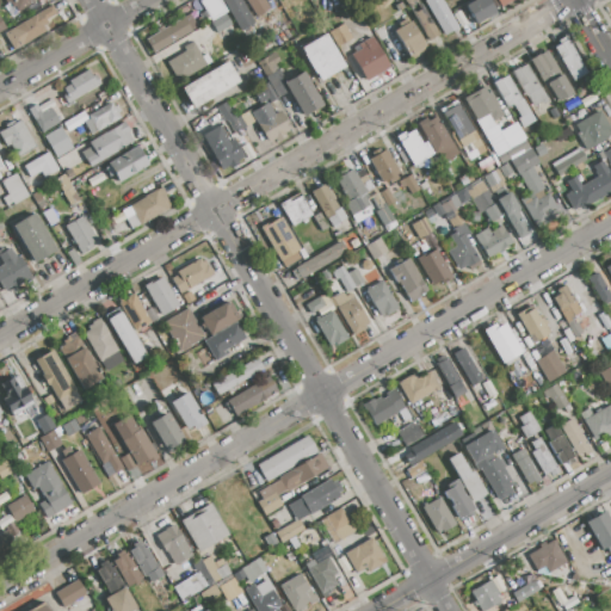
[(36,0),(17,11),(14,6),(12,7),(10,2),(7,4),(5,0),(36,0)]
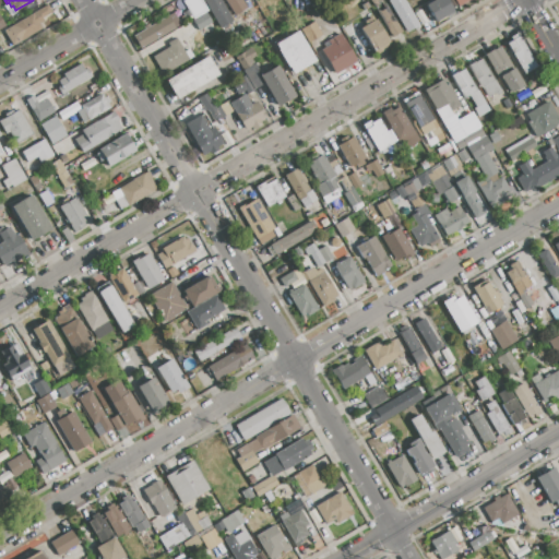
[(202,0),(219,0),(233,21),(221,28),(202,0)]
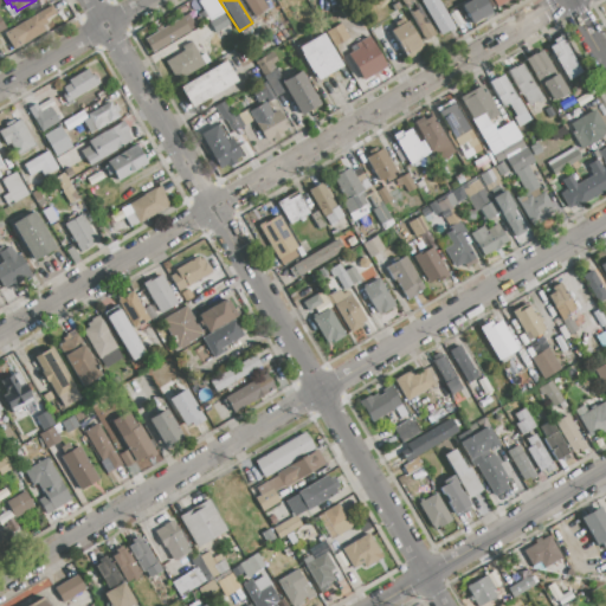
[(244,0),(260,0),(266,10),(255,17),(244,0)]
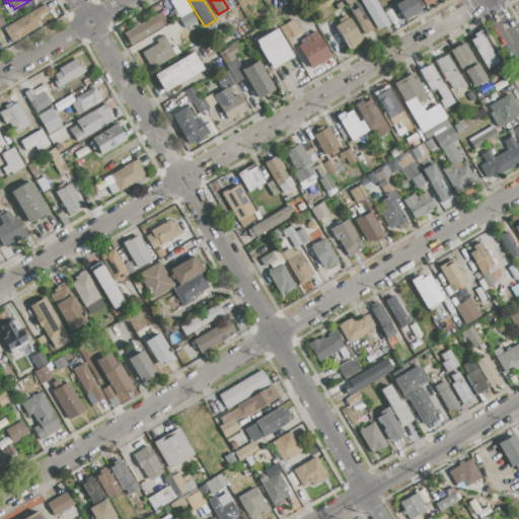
[(343,0),(355,0),(372,29),(363,34),(343,0)]
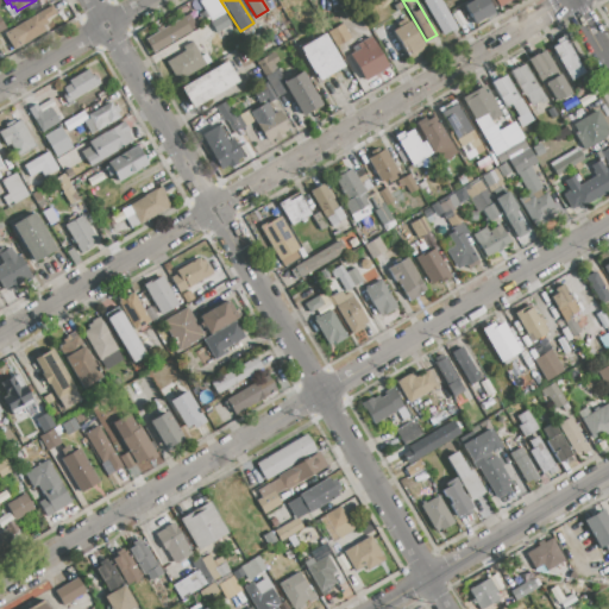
[(422,0),(441,0),(457,26),(443,35),(422,0)]
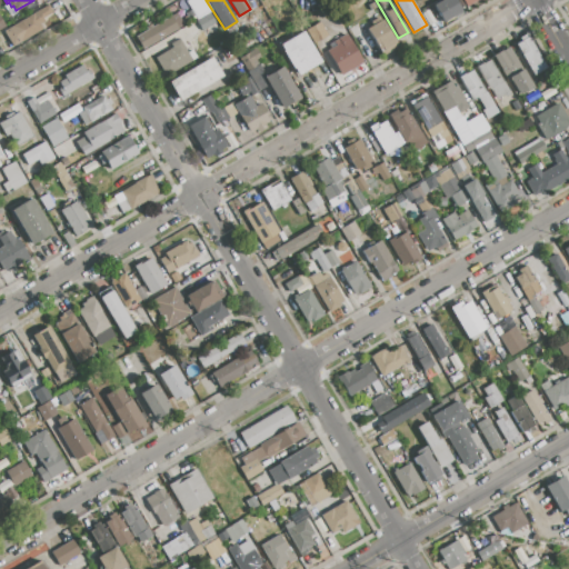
[(433,5),(441,0),(453,0),(461,12),(443,22),(433,5)]
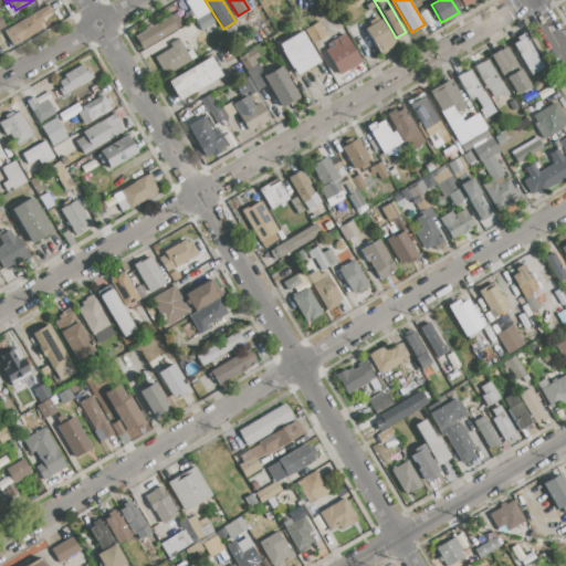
[(2,31),(28,17),(27,14),(34,10),(37,12),(48,6),(52,13),(42,19),(44,21),(39,24),(42,30),(12,48),(2,31)]
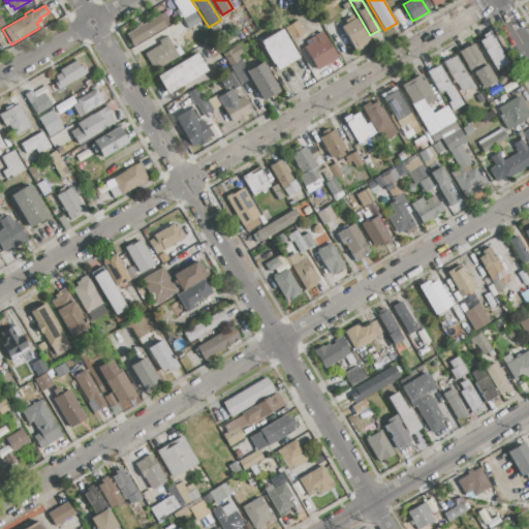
[(133,45),(128,36),(132,34),(130,31),(136,28),(134,26),(141,23),(142,25),(164,11),(170,22),(163,27),(164,27),(133,45)]
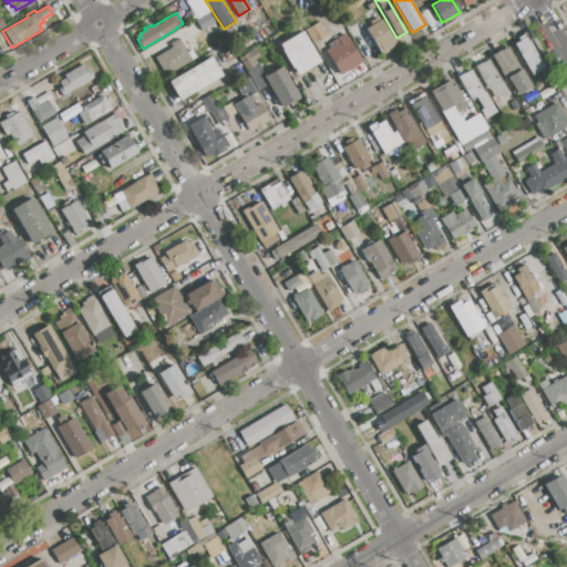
[(196,20),(209,12),(216,23),(203,31),(196,20)]
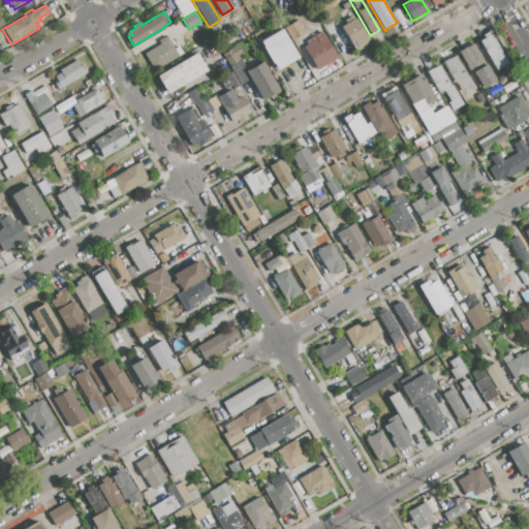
[(341,27),(354,20),(356,24),(358,23),(368,39),(366,40),(368,43),(354,51),(341,27)]
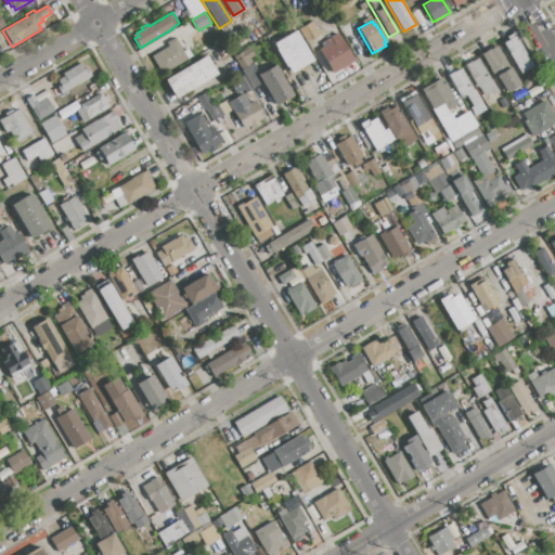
[(299,29),(312,22),(320,34),(307,42),(299,29)]
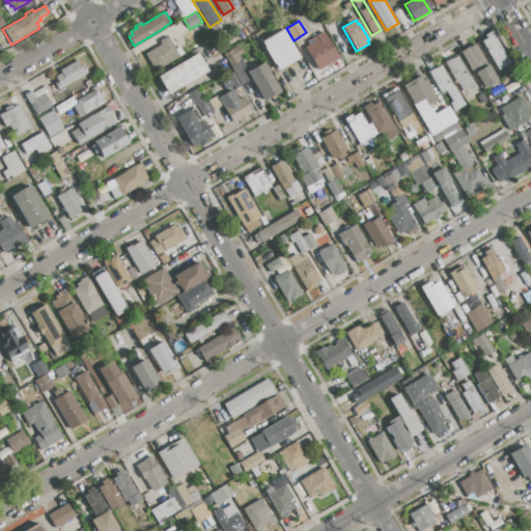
[(277,70),(260,42),(282,29),(299,57),(277,70)]
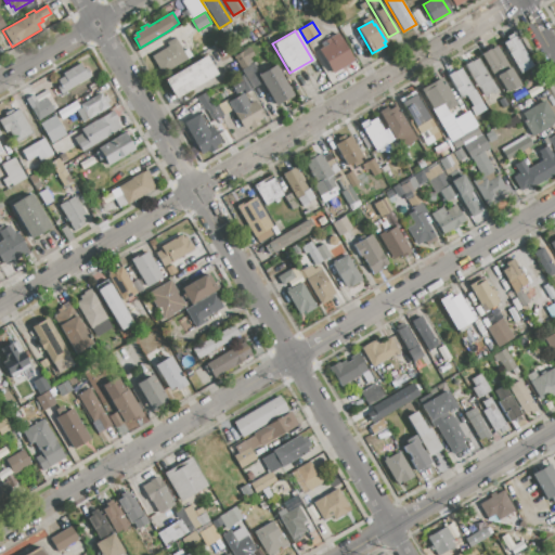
[(228,36),(234,31),(241,42),(234,47),(228,36)]
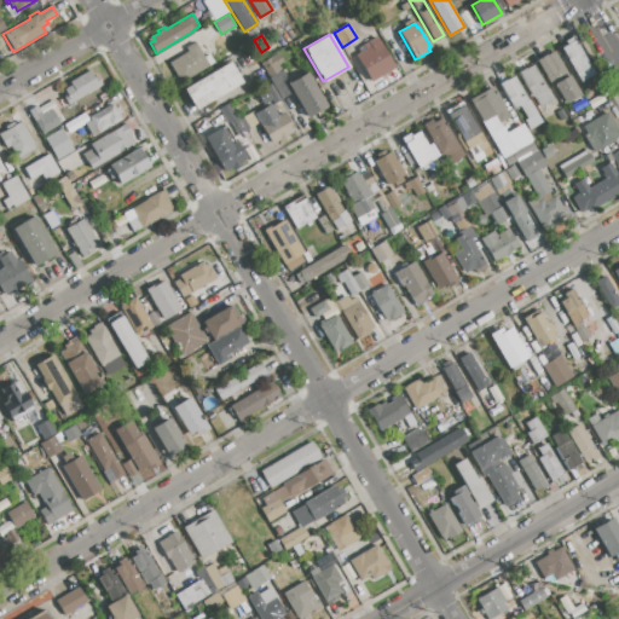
[(370,81),(356,56),(365,50),(363,46),(376,38),(394,68),(370,81)]
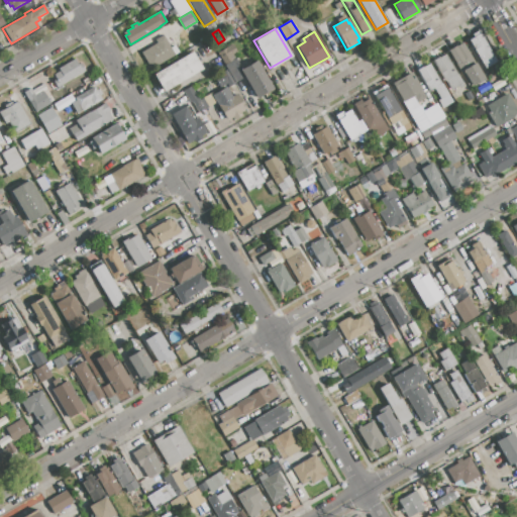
[(468,40),(473,37),(472,34),(478,31),(496,62),(484,69),(468,40)]
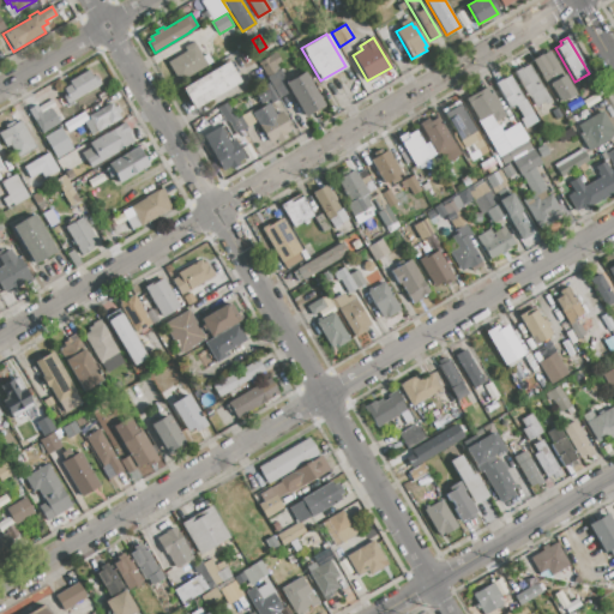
[(167,62),(185,52),(182,47),(193,41),(206,62),(178,80),(167,62)]
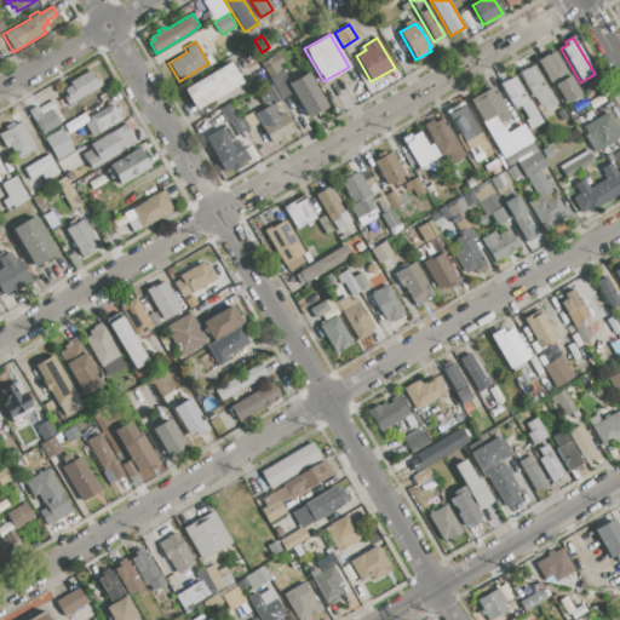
[(535,61),(545,55),(546,56),(555,51),(580,93),(564,102),(555,86),(552,89),(535,61)]
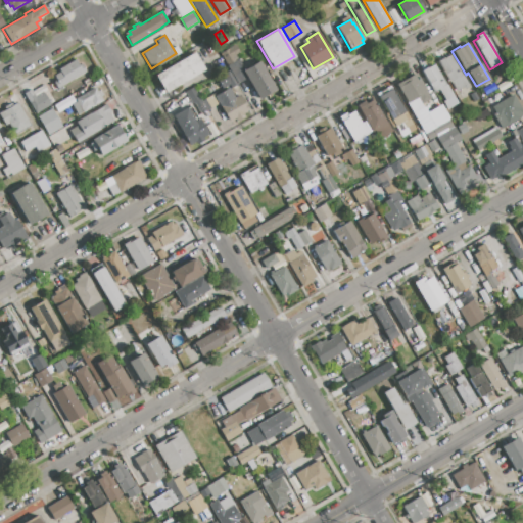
[(228,64),(221,52),(228,48),(235,60),(228,64)]
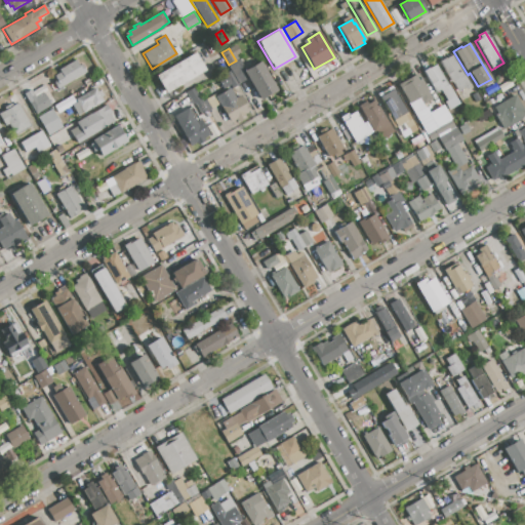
[(155,76),(195,52),(205,70),(166,93),(155,76)]
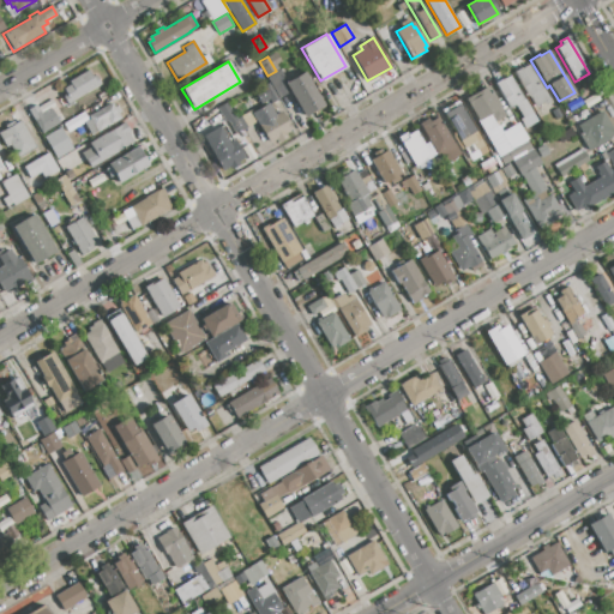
[(513,72),(521,67),(522,68),(529,64),(551,102),(545,106),(543,102),(535,107),(513,72)]
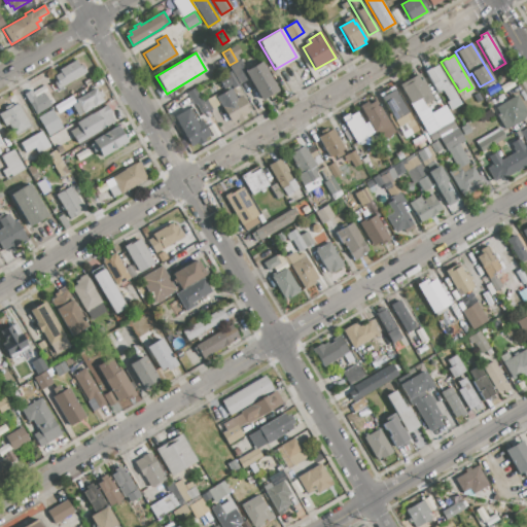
[(58,70),(76,60),(79,66),(82,64),(86,72),(54,92),(50,85),(57,82),(54,76),(60,73),(58,70)]
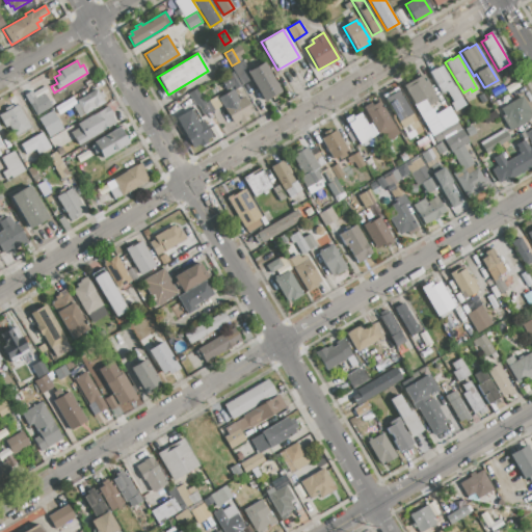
[(246,72),(263,62),(281,90),(264,101),(246,72)]
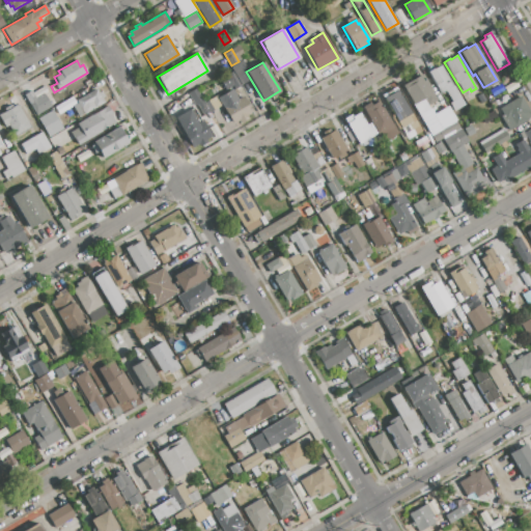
[(427,73),(434,68),(435,70),(441,65),(464,105),(453,111),(448,104),(451,102),(445,91),(440,93),(427,73)]
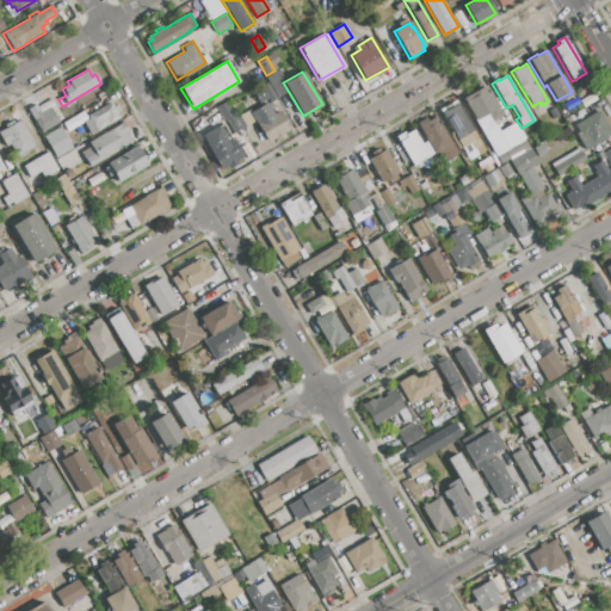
[(263,88),(270,85),(277,97),(270,102),(263,88)]
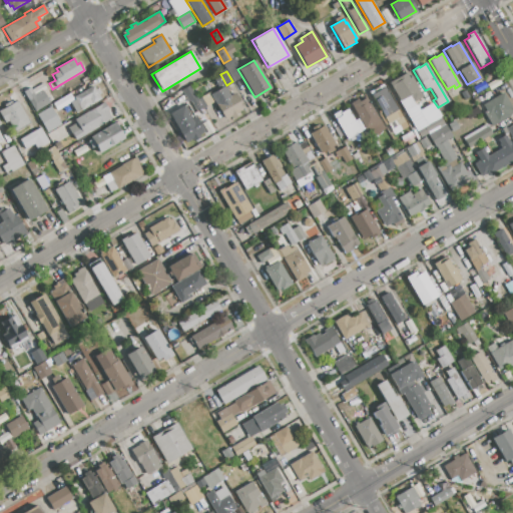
[(389,83),(408,71),(422,97),(413,102),(409,96),(400,101),(389,83)]
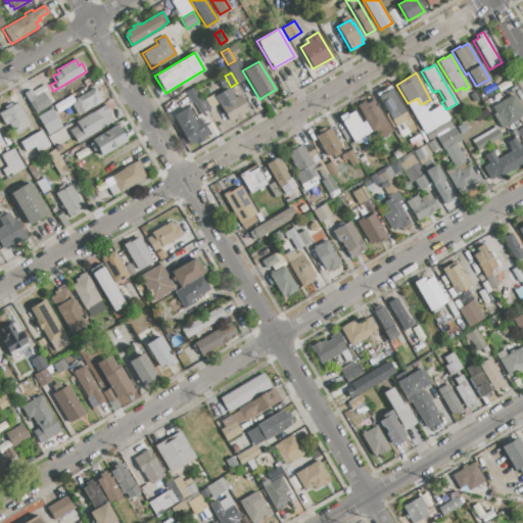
[(185,92),(194,87),(200,97),(194,101),(191,102),(185,92)]
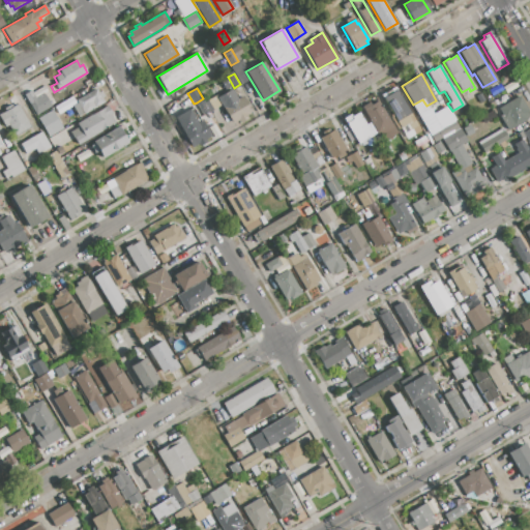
[(77,100),(96,89),(105,101),(78,117),(72,107),(77,105),(78,104),(77,100)]
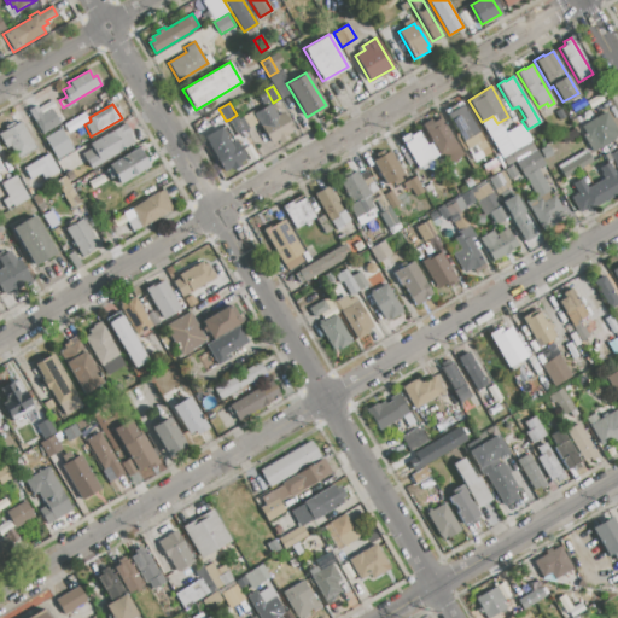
[(254,114),(269,104),(277,116),(283,112),(293,129),(286,134),(289,139),(279,145),(277,140),(270,144),(254,114)]
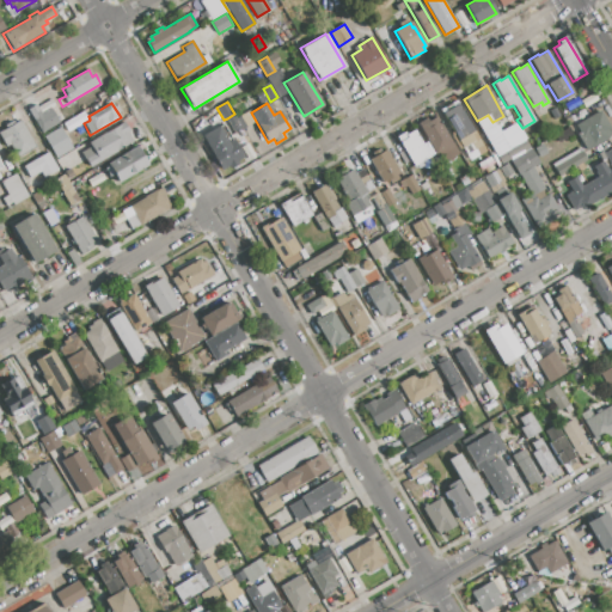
[(28,110),(36,105),(43,117),(35,122),(28,110)]
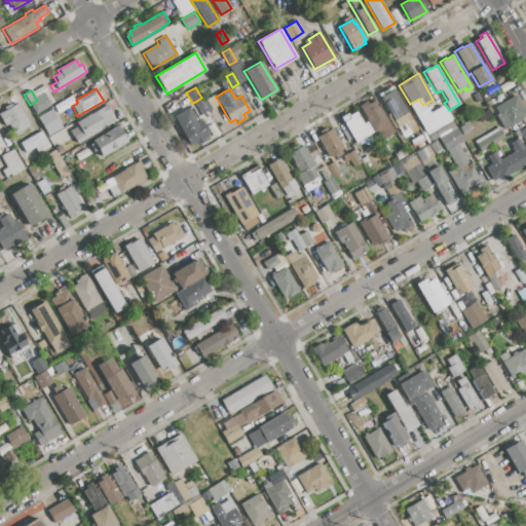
[(380,98),(393,90),(407,112),(393,120),(380,98)]
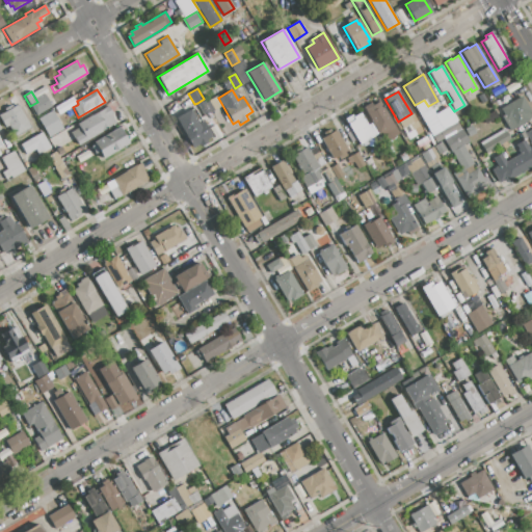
[(500,108),(521,96),(531,114),(531,116),(509,131),(501,116),(503,114),(500,108)]
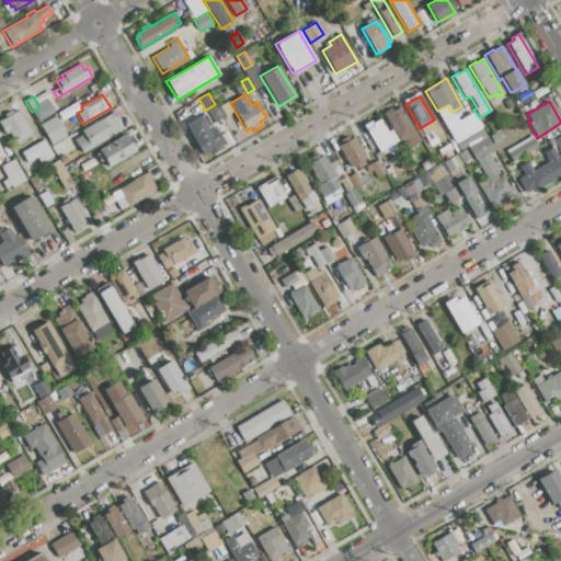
[(222,117),(217,109),(228,102),(233,111),(222,117)]
